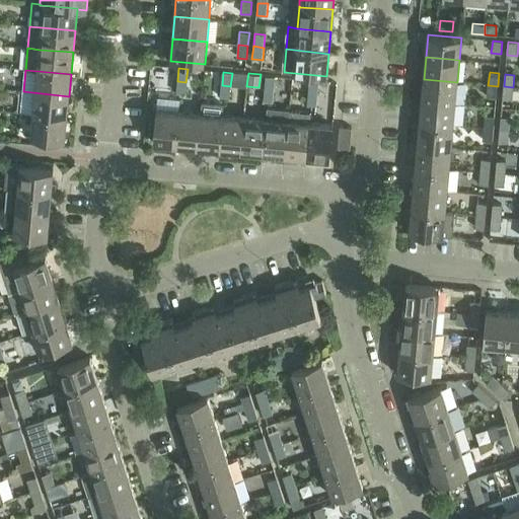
[(263,101),(264,101),(266,89),(274,90),(275,77),(266,76),(263,101)]
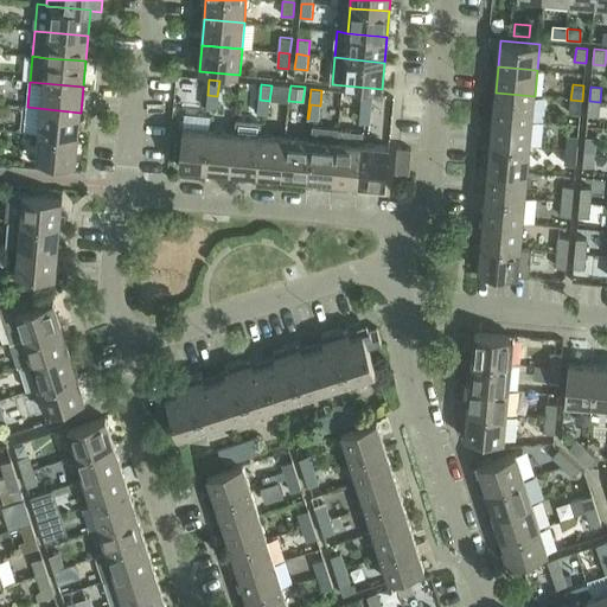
[(496,93),(493,117),(532,121),(535,96),(496,93)]
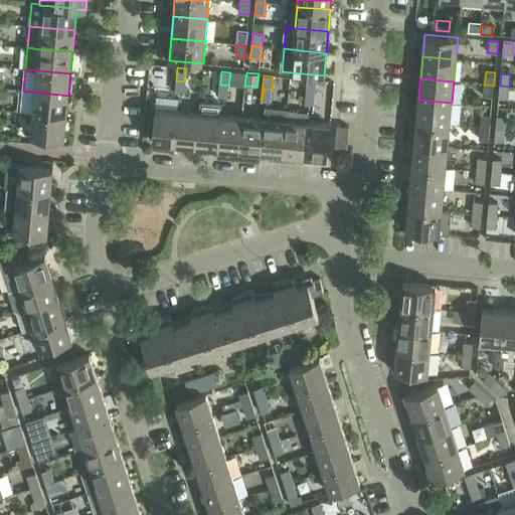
[(307,79),(306,93),(315,94),(316,80),(307,79)]
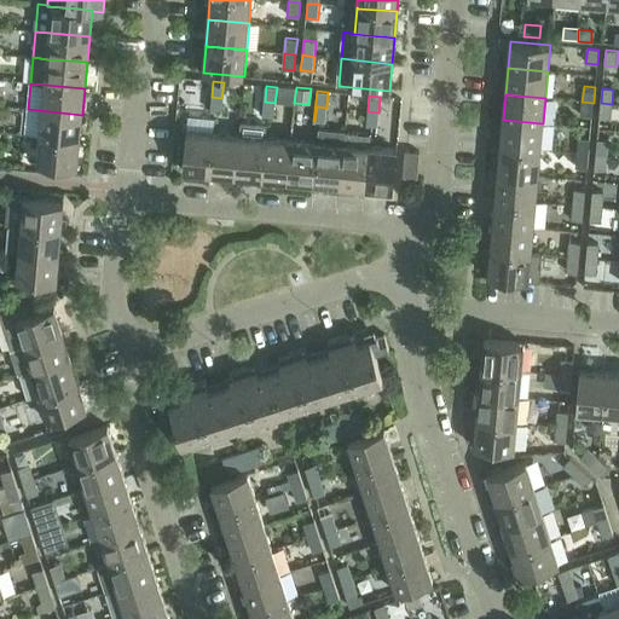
[(220,113),(221,98),(212,97),(210,111),(220,113)]
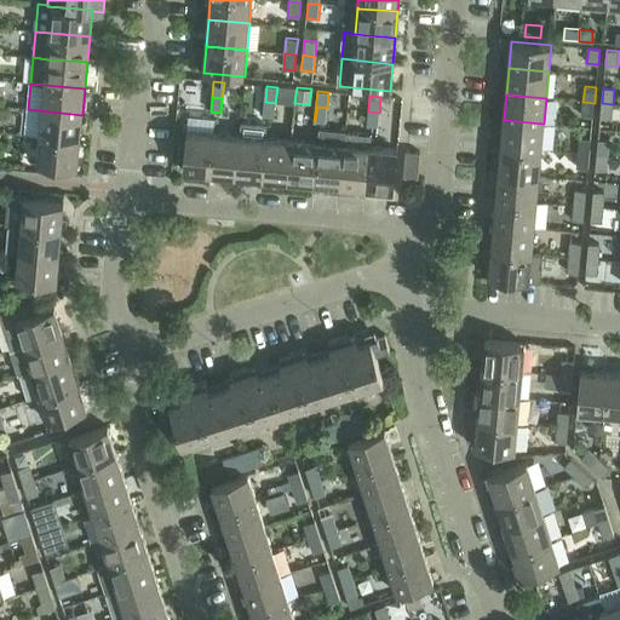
[(274,118),(275,103),(265,102),(263,116),(274,118)]
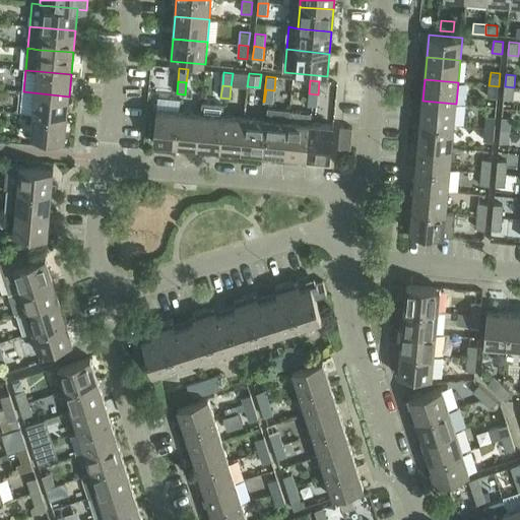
[(488,98),(498,99),(499,86),(489,85),(488,98)]
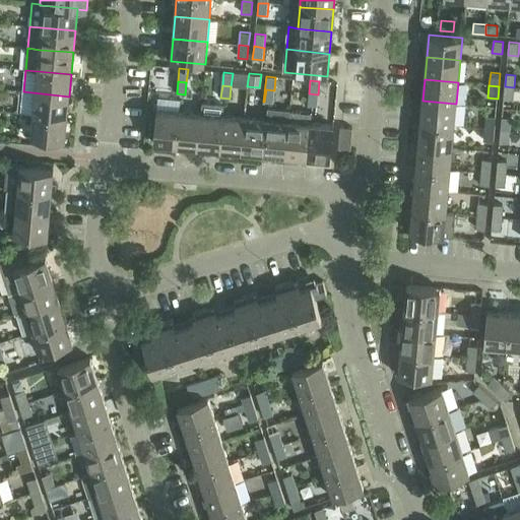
[(503,98),(504,98),(513,99),(514,87),(505,86),(503,98)]
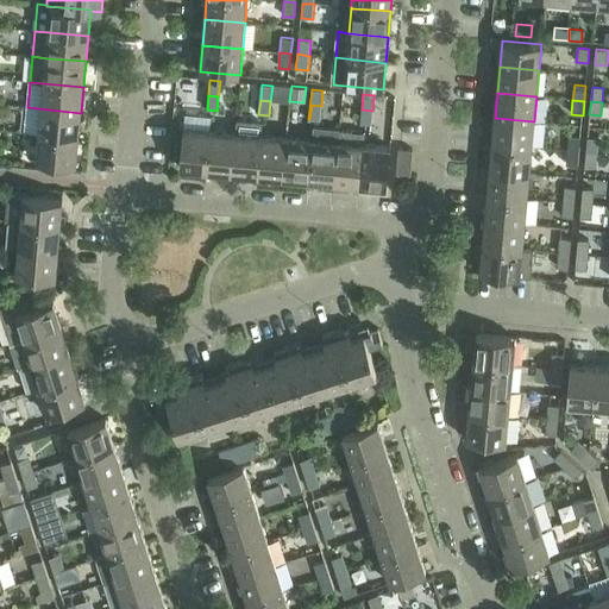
[(312,105),(309,119),(320,120),(321,106),(312,105)]
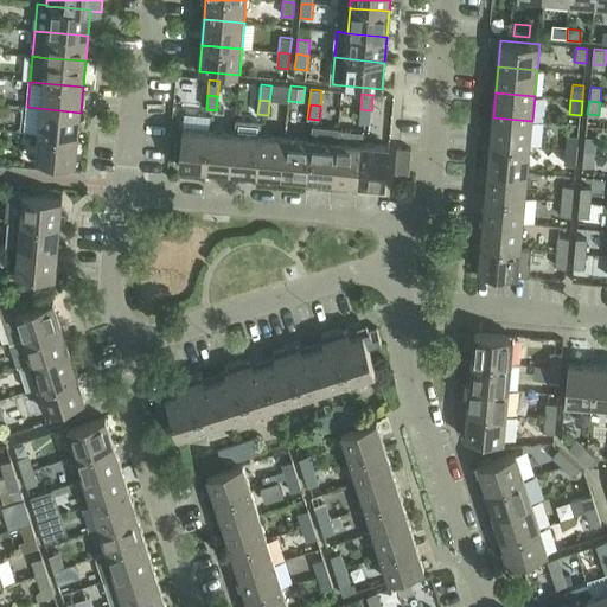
[(24,133),(37,134),(78,138),(81,113),(27,107),(24,133)]
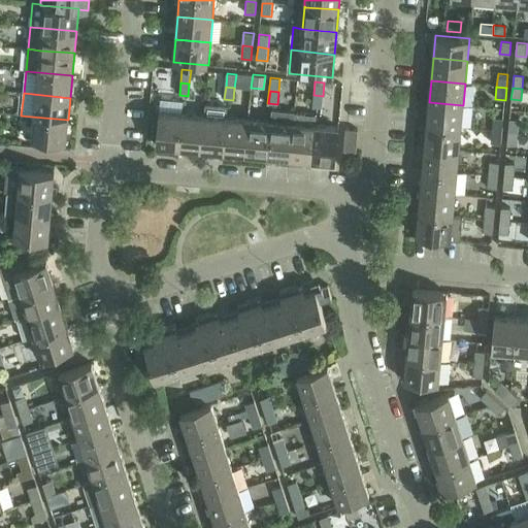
[(322,108),(323,96),(314,95),(312,107),(322,108)]
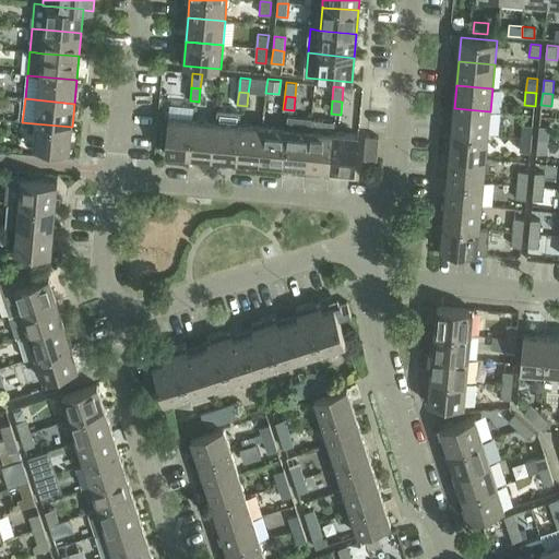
[(454,108),(452,132),(488,135),(490,111),(454,108)]
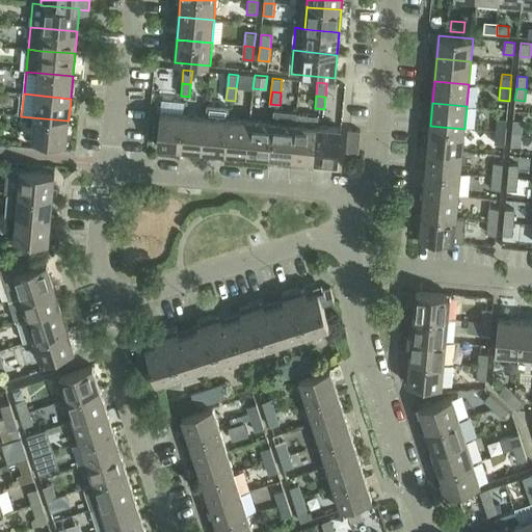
[(273,123),(270,157),(293,159),(297,114),(297,112),(274,110),(273,123)]
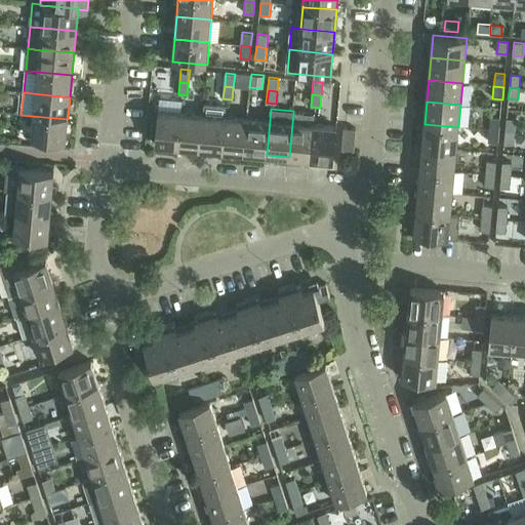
[(155,145),(178,147),(182,113),(158,111),(155,145)]
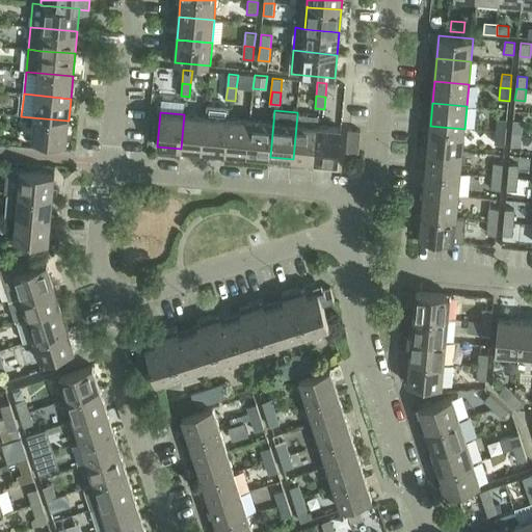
[(184,114),(181,149),(204,151),(207,116),(184,114)]
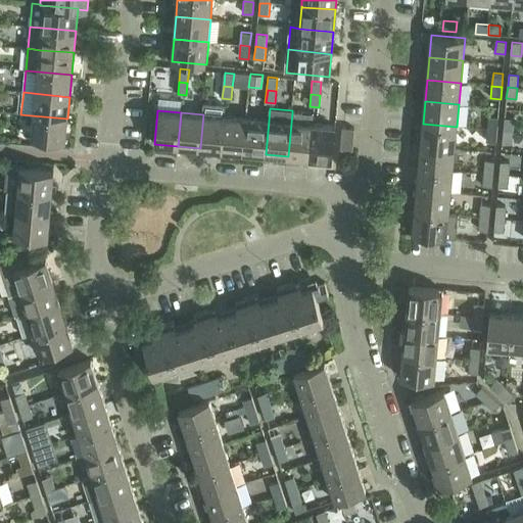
[(292,112),(288,156),(310,158),(313,125),(314,114),(292,112)]
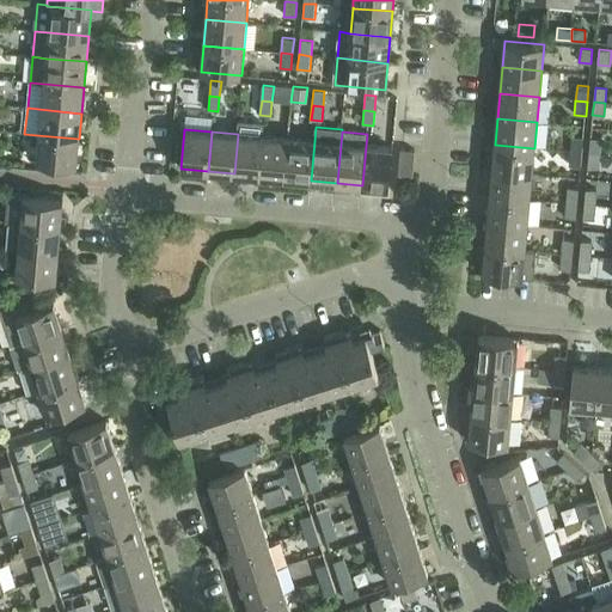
[(234,173),(259,176),(263,136),(238,134),(234,173)]
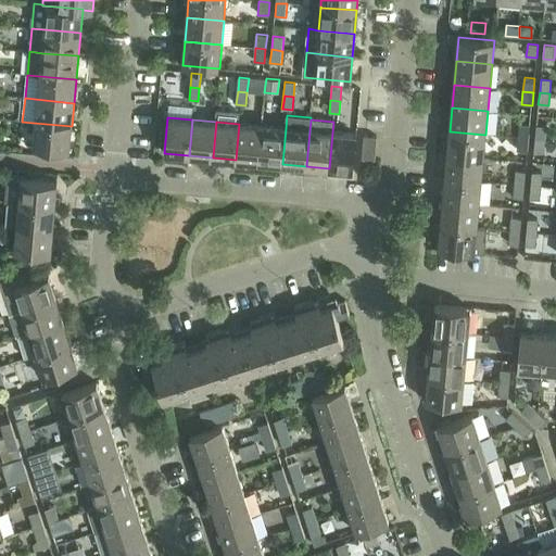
[(70,151),(72,126),(34,123),(32,148),(70,151)]
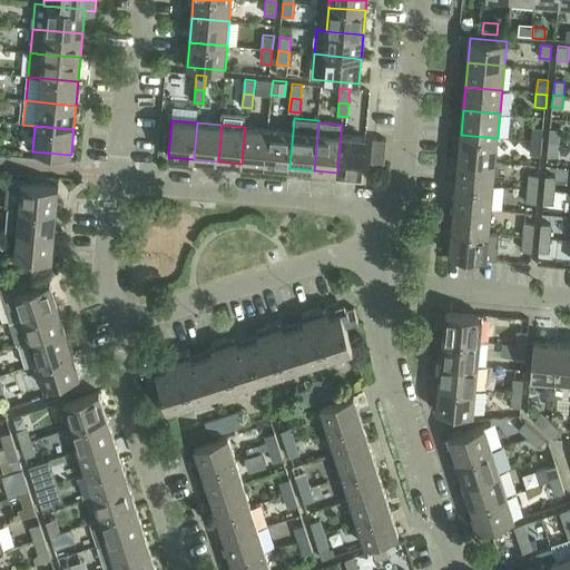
[(245,127),(242,164),(266,166),(269,129),(245,127)]
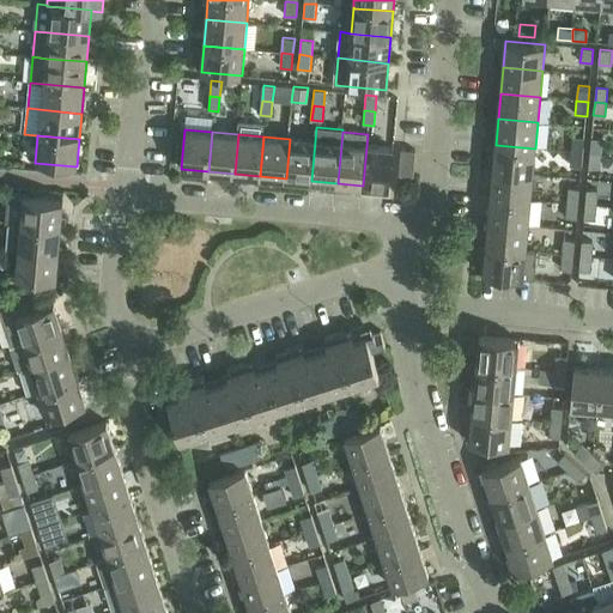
[(574,137),(571,152),(583,152),(584,138),(574,137)]
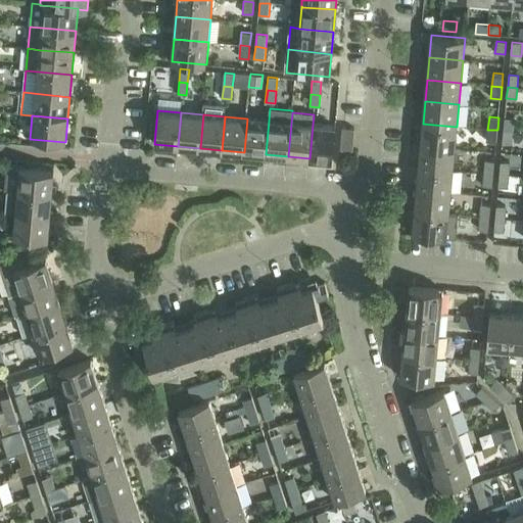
[(505,117),(504,131),(514,132),(515,119),(505,117)]
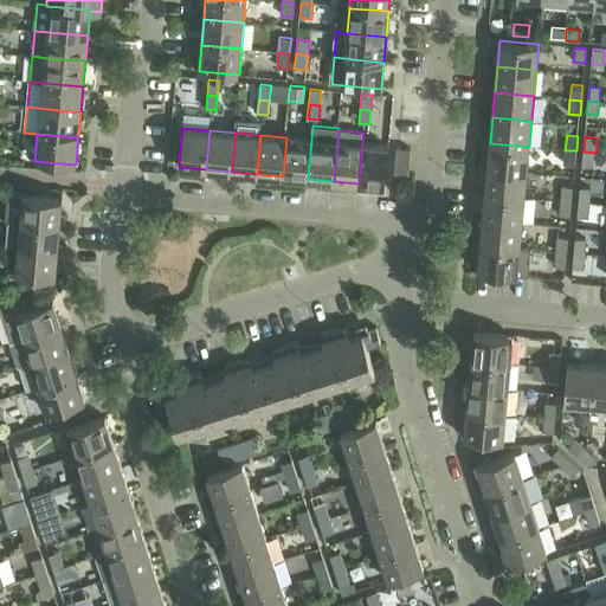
[(287,137),(283,176),(308,179),(311,140),(287,137)]
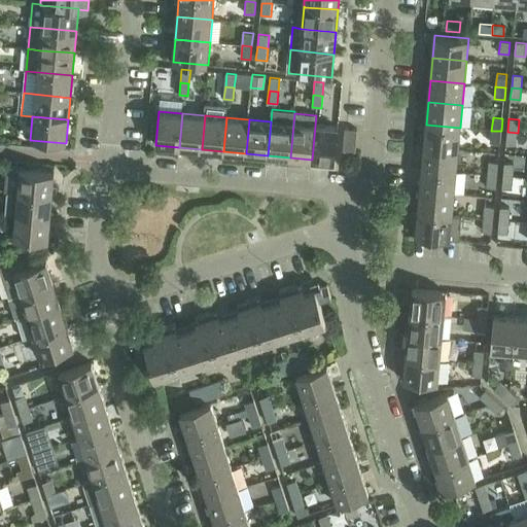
[(426,125),(424,146),(459,149),(460,128),(426,125)]
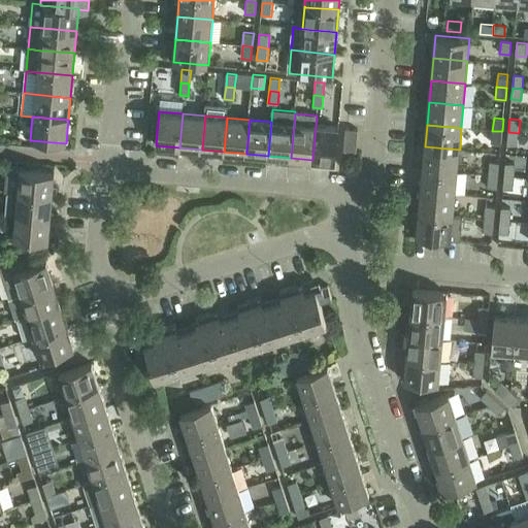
[(316,126),(312,160),(335,162),(338,128),(316,126)]
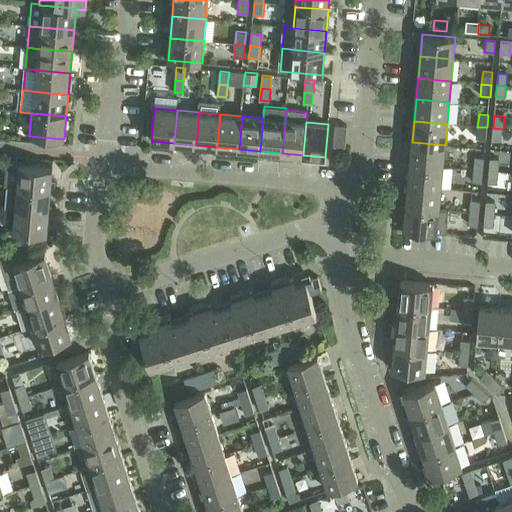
[(335,125),(333,146),(345,147),(347,126),(335,125)]
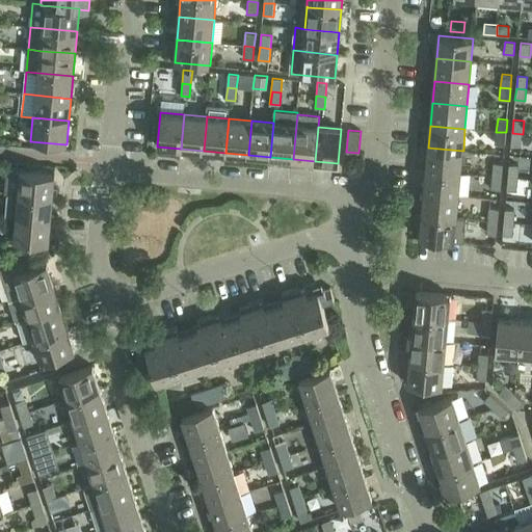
[(505,145),(506,132),(496,132),(495,144),(505,145)]
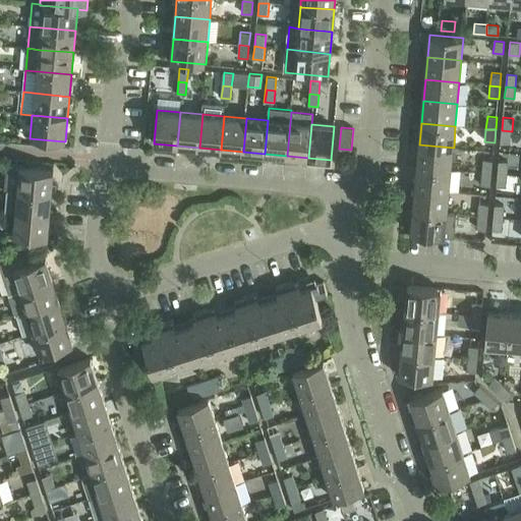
[(500,143),(501,143),(510,145),(512,131),(502,130),(500,143)]
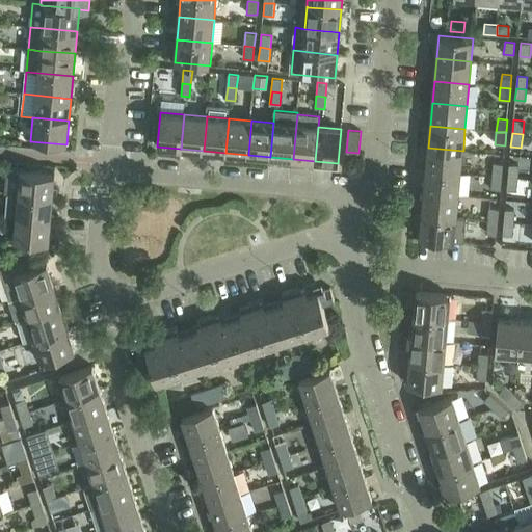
[(428,148),(426,170),(461,174),(463,151),(428,148)]
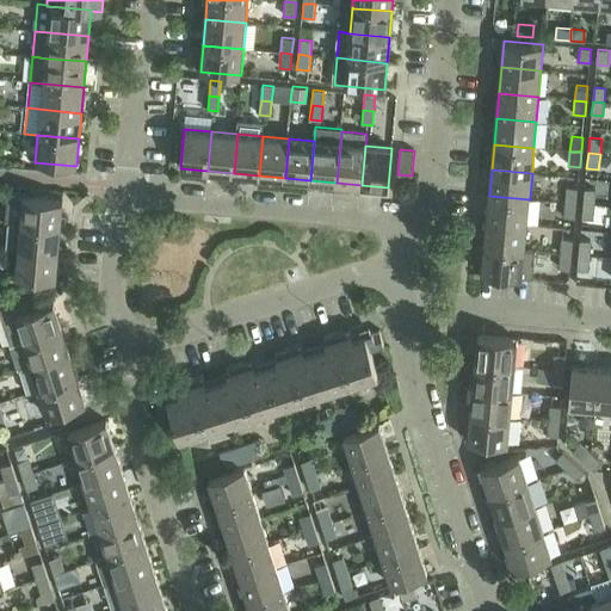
[(567,187),(565,203),(566,203),(576,204),(578,189),(567,187)]
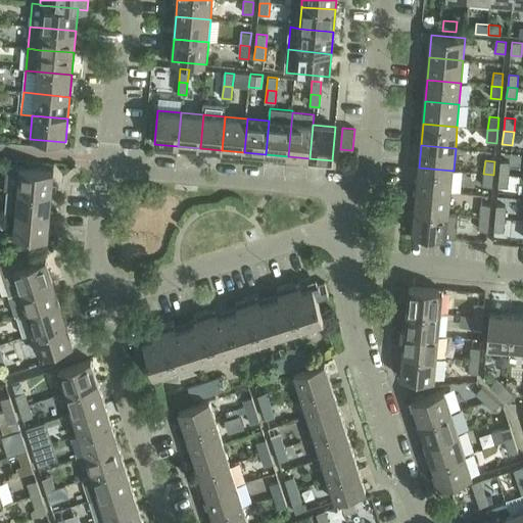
[(501,162),(500,175),(509,176),(511,162),(501,162)]
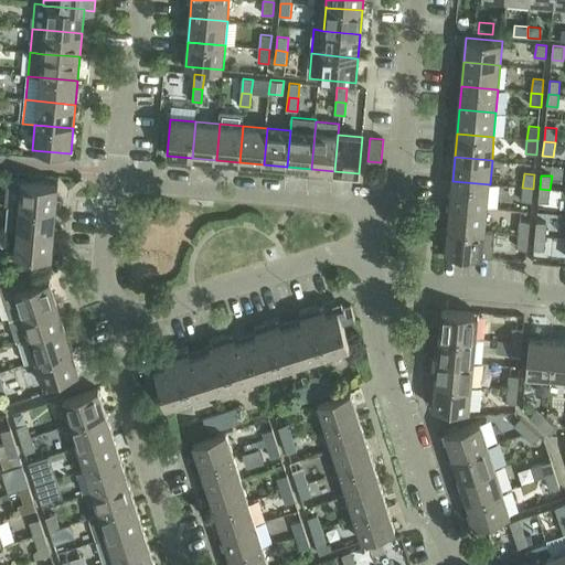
[(4,205),(9,206),(56,211),(59,185),(7,181),(4,205)]
